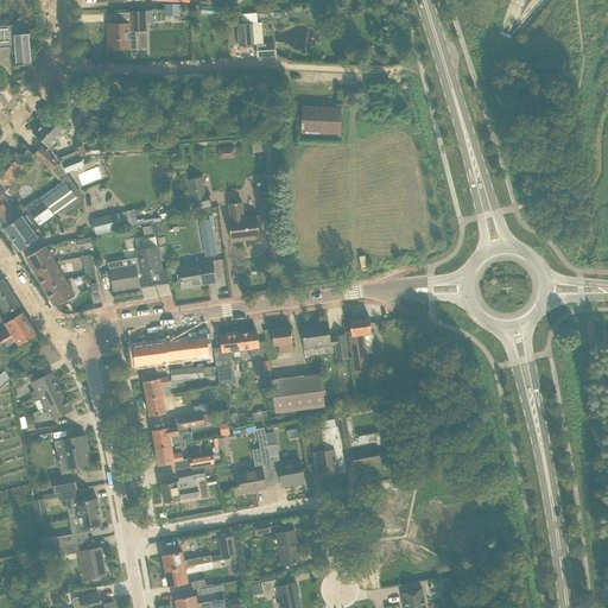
[(127,32),(146,31),(145,11),(130,12),(130,23),(107,24),(108,50),(127,50),(127,32)]
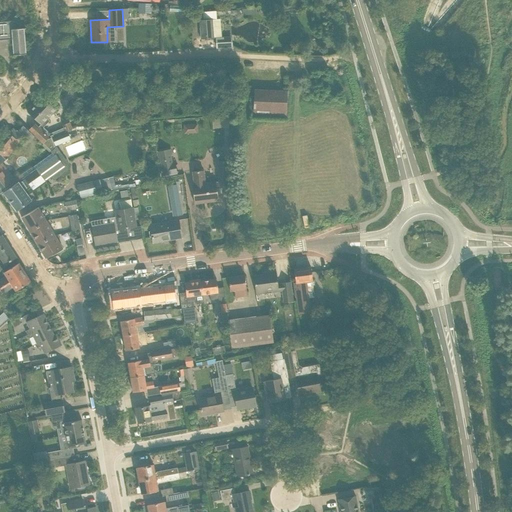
[(0,41),(12,41),(13,55),(26,54),(24,28),(23,28),(22,23),(15,17),(0,18),(0,41)]
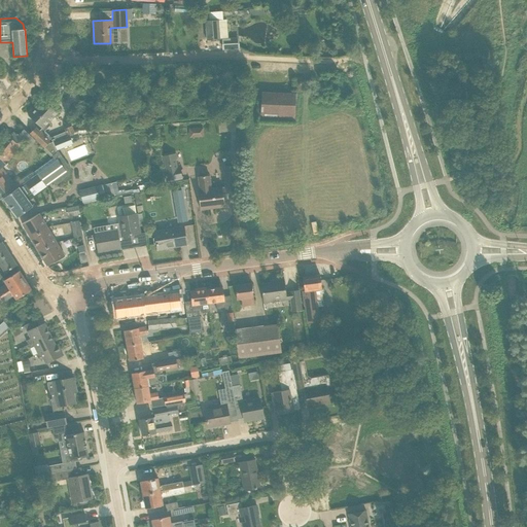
[(205,22),(206,40),(219,39),(218,21),(205,22)]
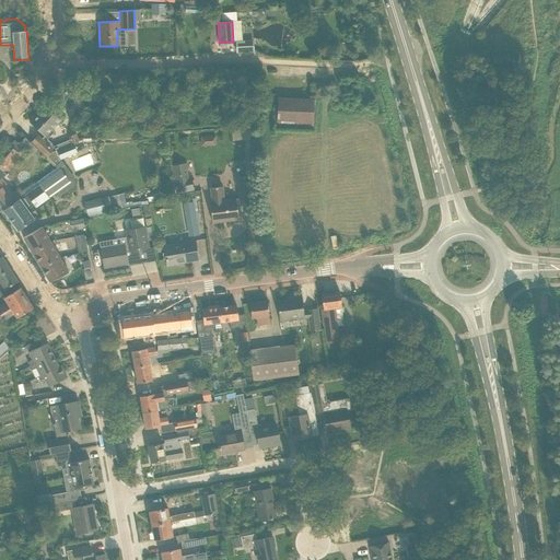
[(254,51),(253,45),(244,46),(244,42),(235,42),(236,53),(254,51)]
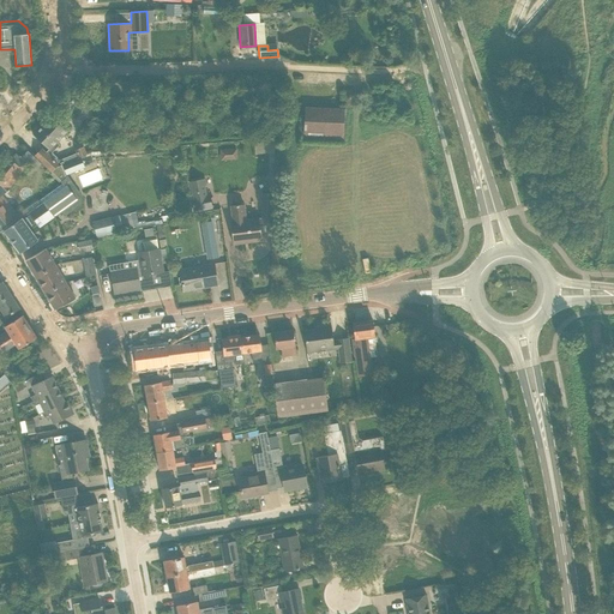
[(34,134),(49,150),(70,130),(54,114),(34,134)]
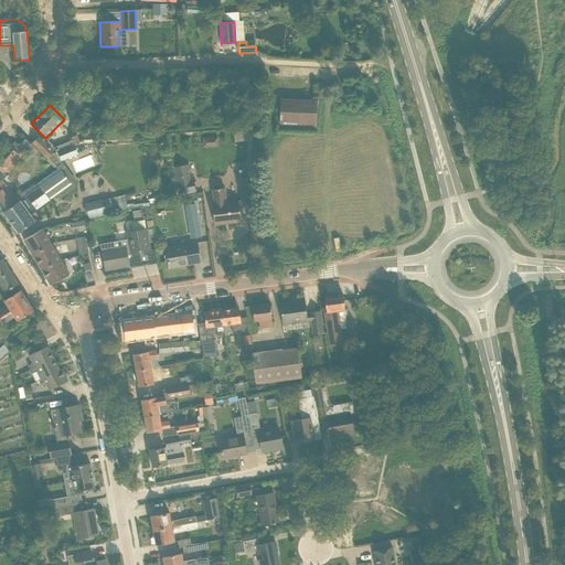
[(279,118),(279,127),(315,128),(316,119),(279,118)]
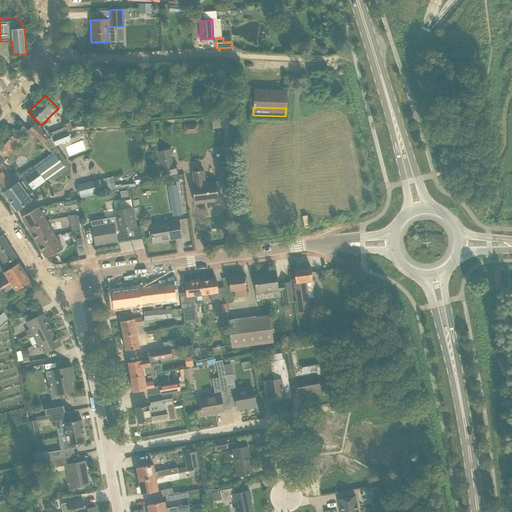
[(228,115),(211,116),(212,128),(228,127),(228,115)]
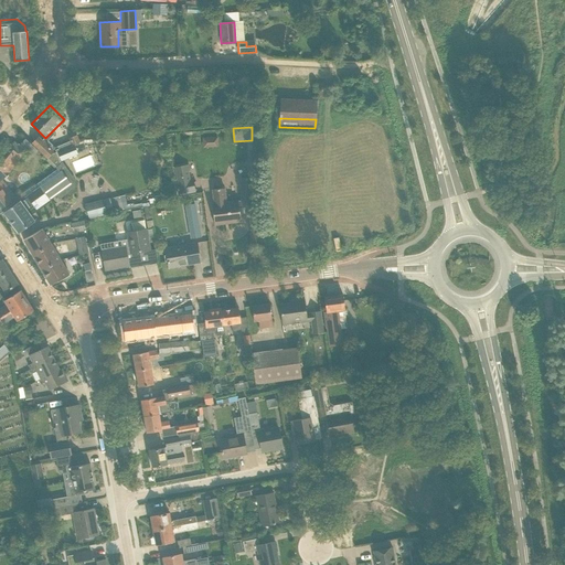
[(80,142),(76,136),(70,138),(72,146),(80,142)]
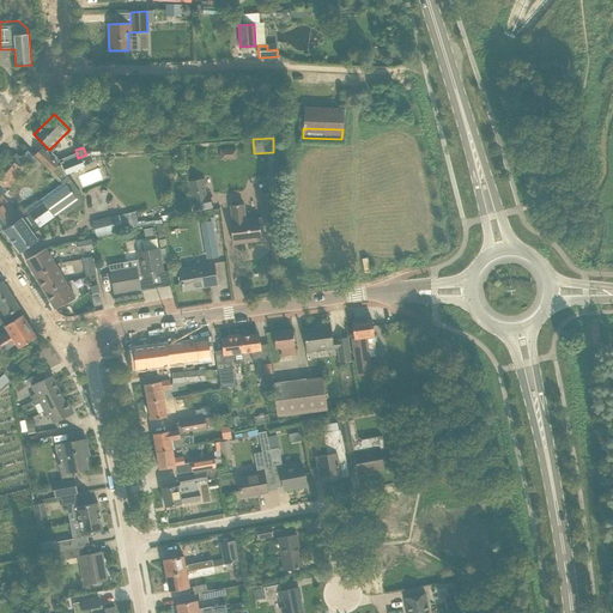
[(220,147),(220,159),(237,158),(236,147),(220,147)]
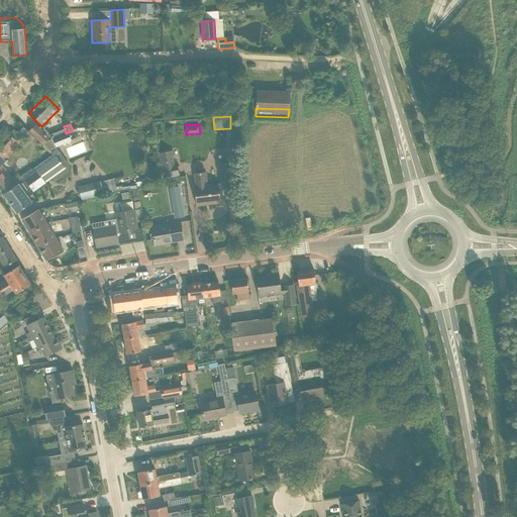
[(49,138),(35,125),(29,130),(43,145),(52,152),(56,148),(52,138),(49,138)]
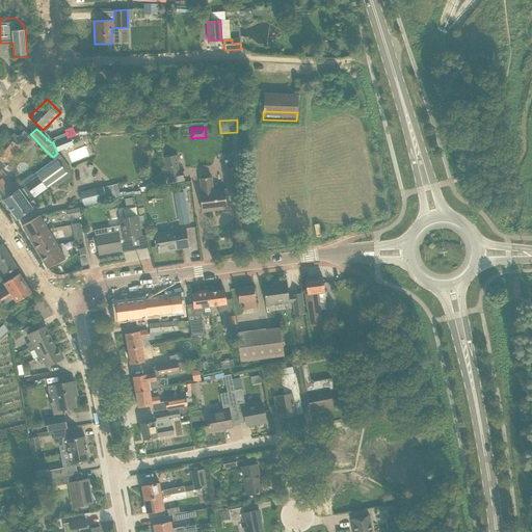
[(24,143),(12,134),(9,138),(6,135),(0,141),(0,201),(14,190),(0,174),(0,170),(7,163),(11,160),(24,143)]
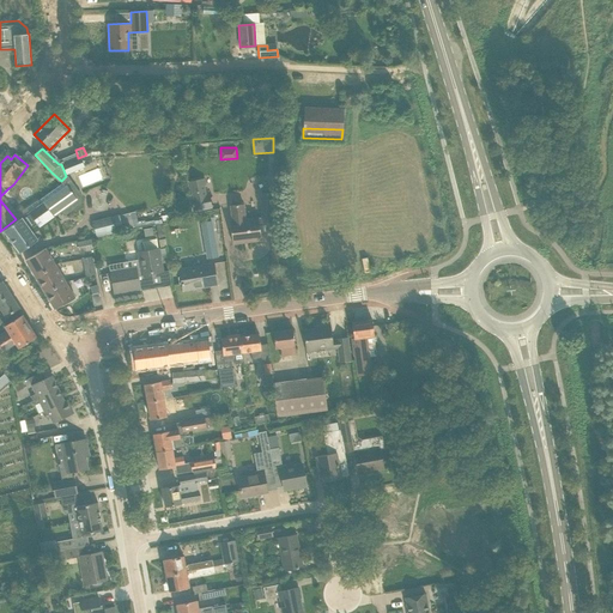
[(84,168),(80,158),(64,165),(66,175),(84,168)]
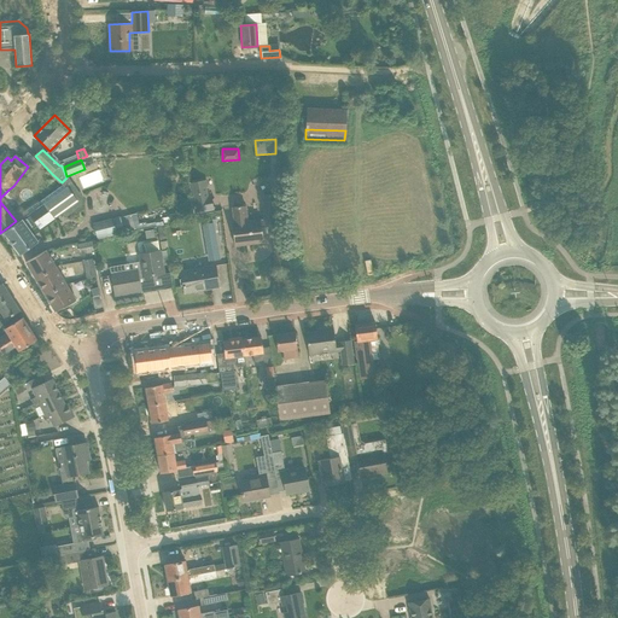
[(210,197),(208,198),(205,187),(207,187),(205,181),(191,184),(197,213),(213,210),(210,197)]
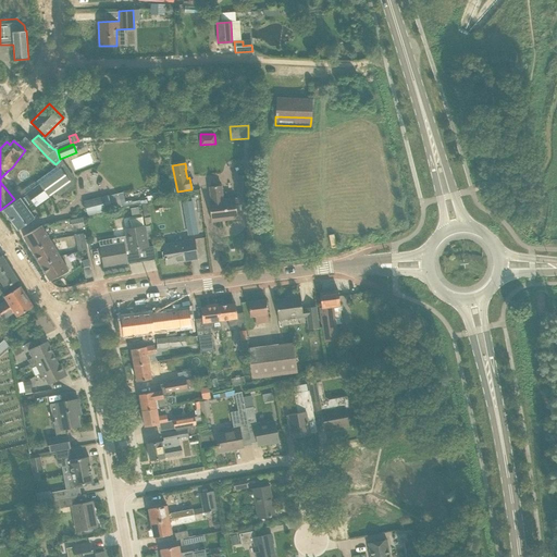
[(63,166),(12,202),(3,209),(19,230),(35,219),(34,218),(28,210),(35,205),(36,207),(50,197),(48,194),(50,193),(51,194),(72,180),(63,166)]
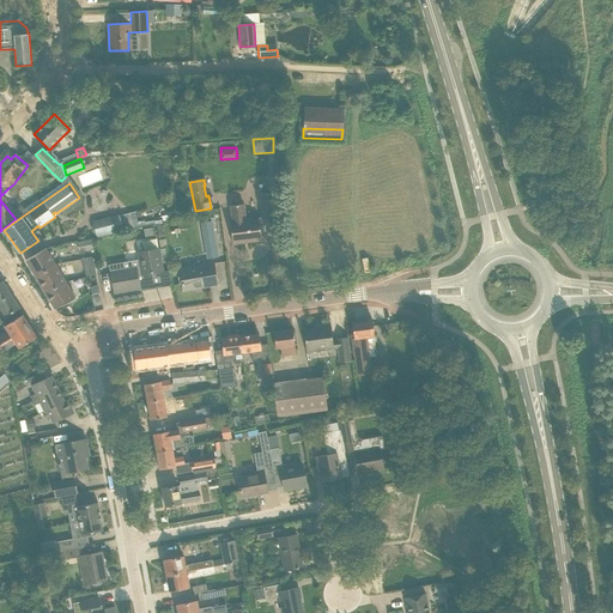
[(262,223),(262,224),(274,224),(274,194),(262,193),(262,218),(262,223)]
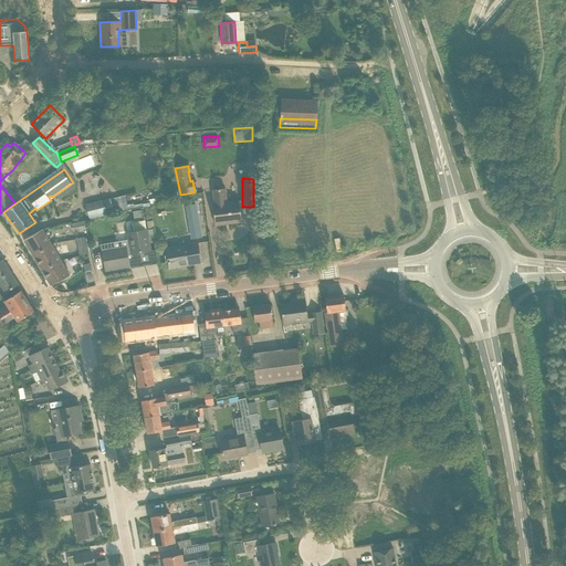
[(212,205),(215,226),(242,222),(240,206),(242,206),(242,201),(227,202),(226,188),(213,190),(215,205),(212,205)]
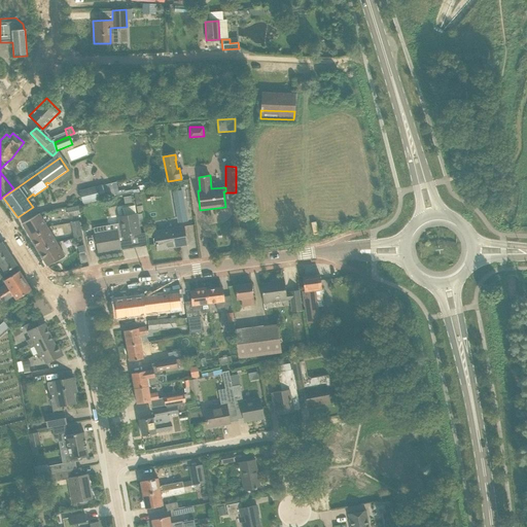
[(105,197),(102,184),(79,190),(82,204),(100,199),(99,198),(105,197)]
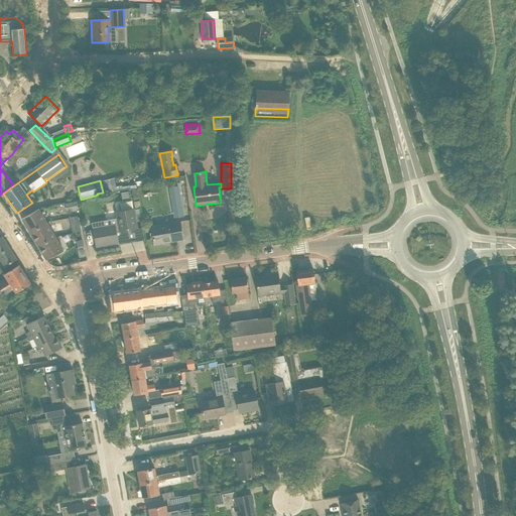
[(140,209),(137,188),(131,189),(135,210),(140,209)]
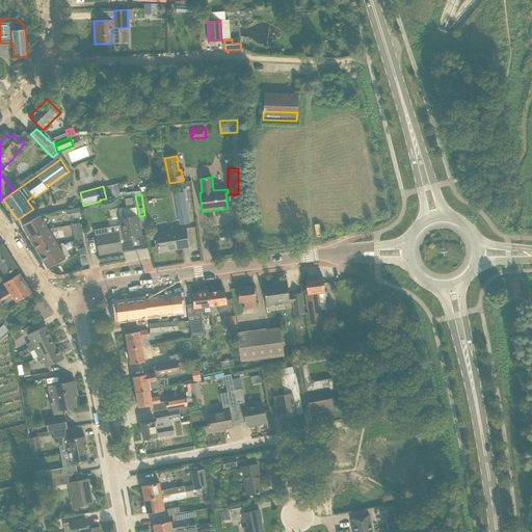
[(184,200),(176,201),(180,224),(188,222),(184,200)]
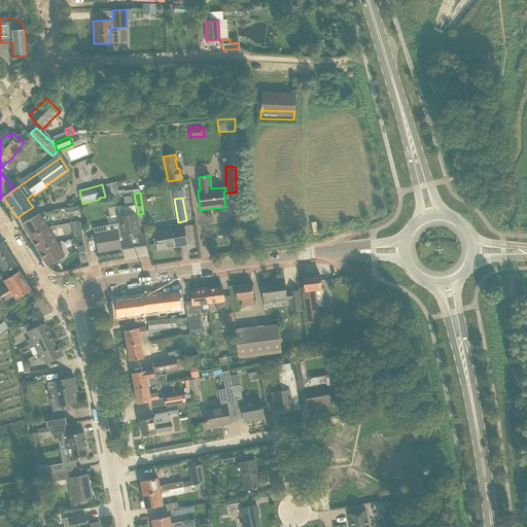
[(77,205),(66,208),(68,215),(79,213),(77,205)]
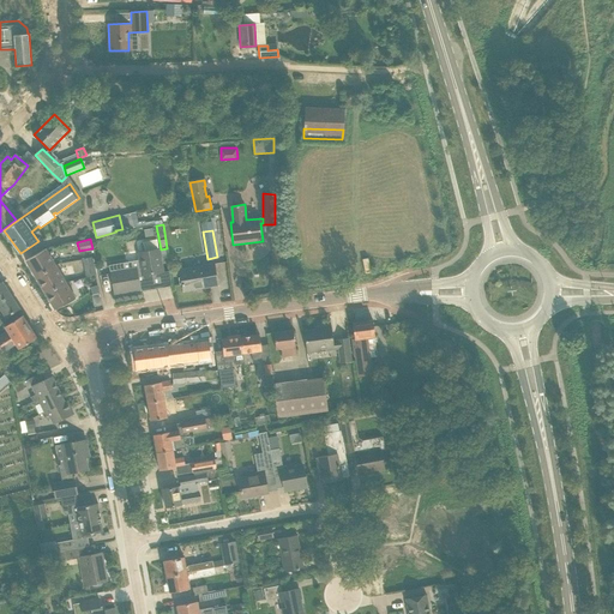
[(110,274),(113,294),(139,289),(140,292),(161,288),(158,274),(162,272),(156,239),(142,242),(144,251),(143,252),(138,253),(142,268),(110,274)]
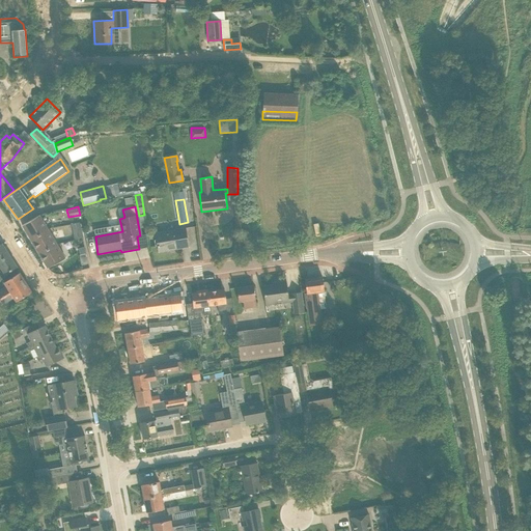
[(22,225),(30,240),(48,229),(39,215),(30,220),(22,225)]
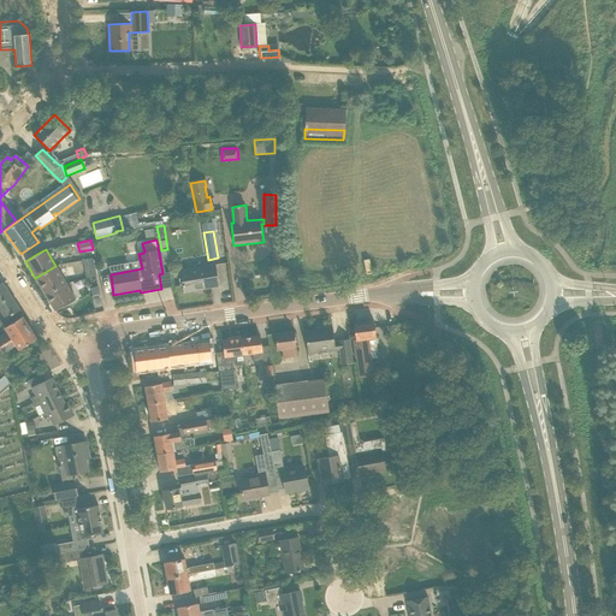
[(92,259),(82,261),(84,270),(94,267),(92,259)]
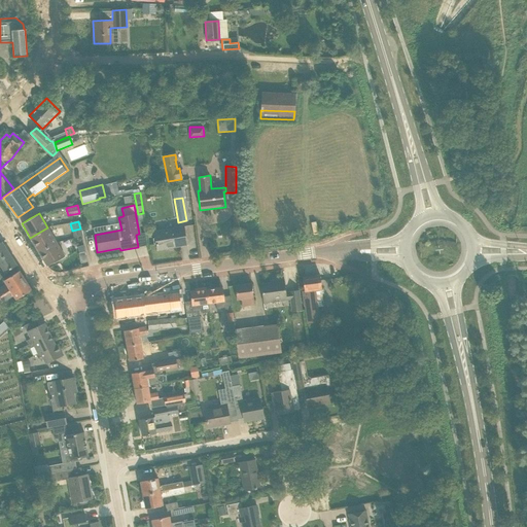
[(154,232),(157,250),(186,245),(183,226),(154,232)]
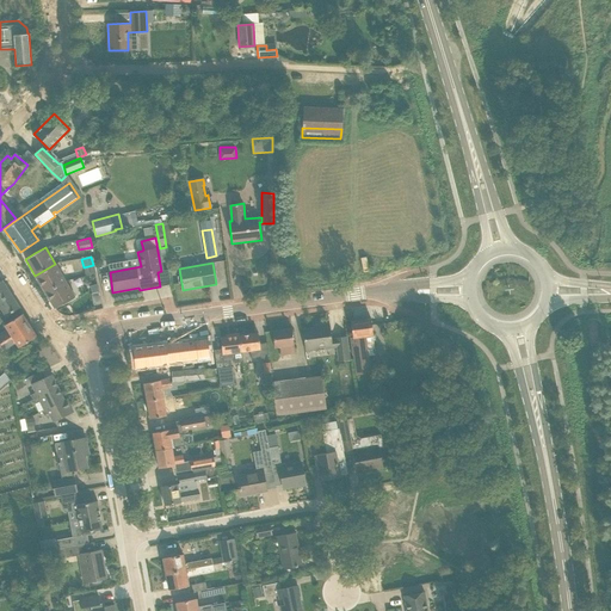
[(35,276),(44,292),(65,281),(55,264),(35,276)]
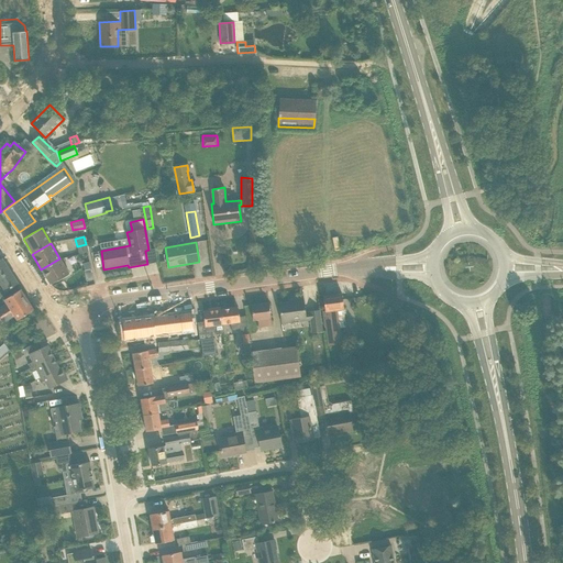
[(0,276),(10,271),(2,258),(0,258),(0,276)]
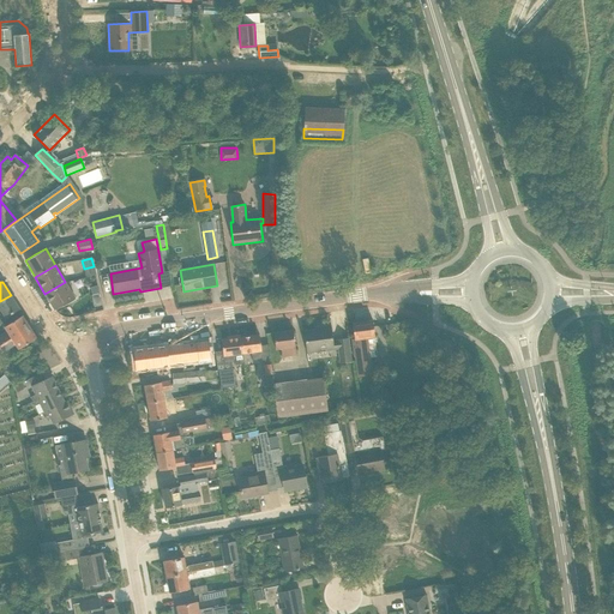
[(65,282),(44,294),(54,309),(76,299),(70,288),(65,282)]
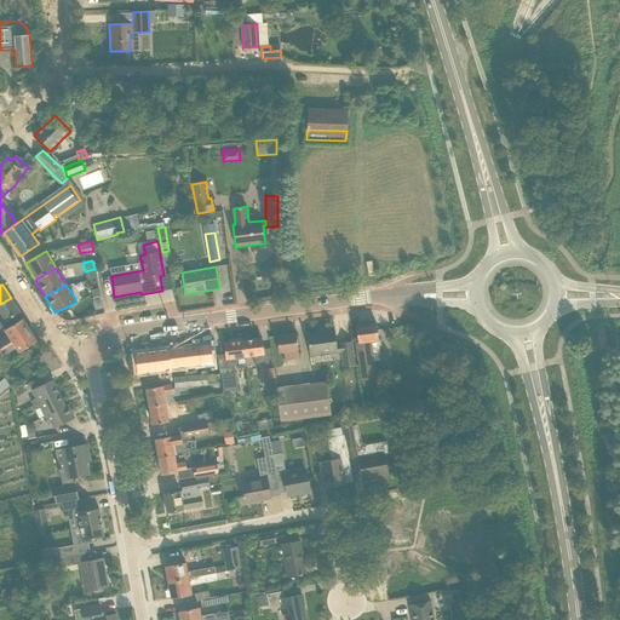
[(11,298),(0,304),(0,311),(6,321),(10,319),(19,311),(11,298)]
